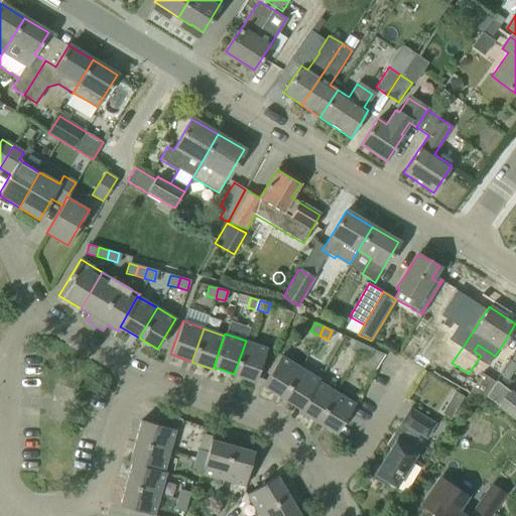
[(234,374),(255,382),(267,349),(246,341),(234,374)]
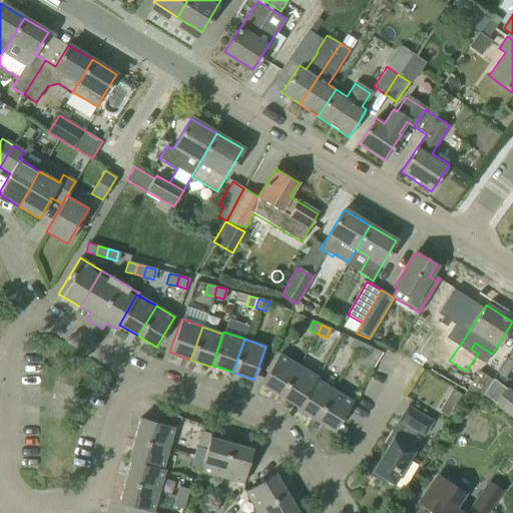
[(362,344),(352,339),(348,348),(358,353),(362,344)]
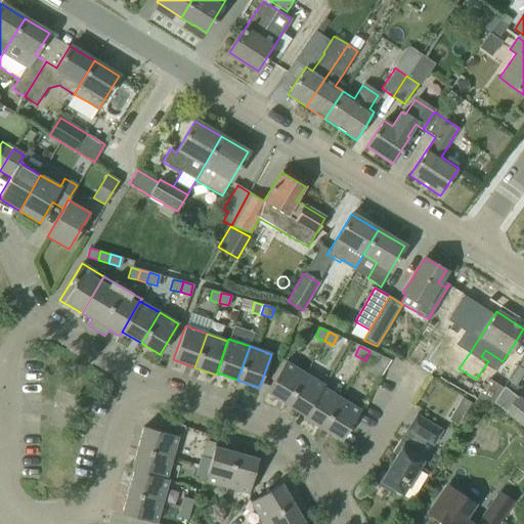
[(369,351),(365,360),(376,365),(381,355),(369,351)]
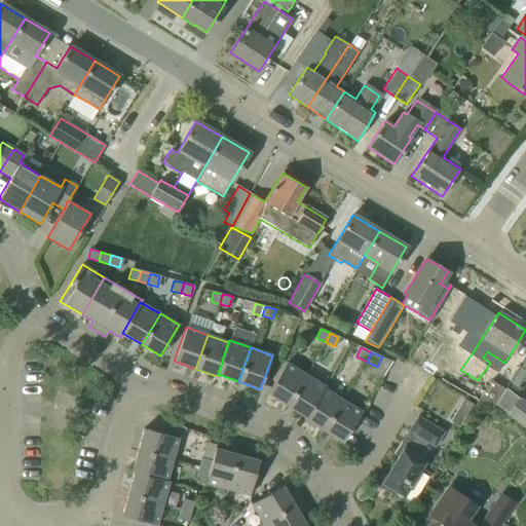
[(267,393),(287,405),(305,375),(286,363),(277,376),(267,393)]
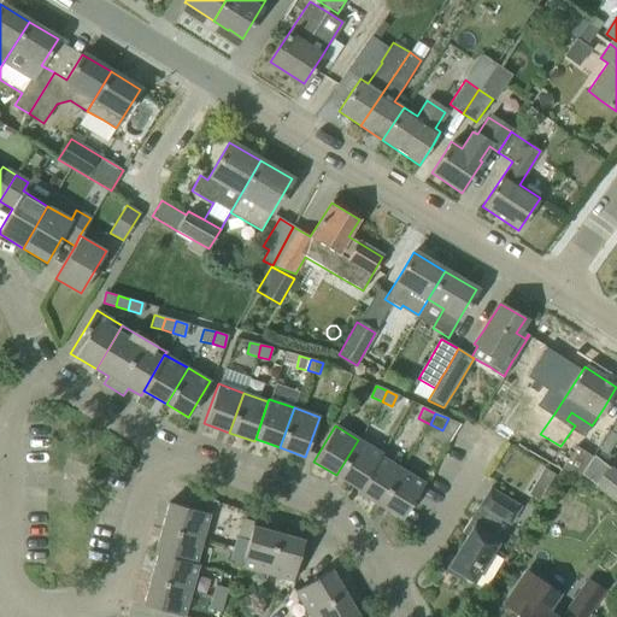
[(580,475),(591,458),(574,447),(566,458),(524,433),(517,446),(559,470),(575,481),(580,475)]
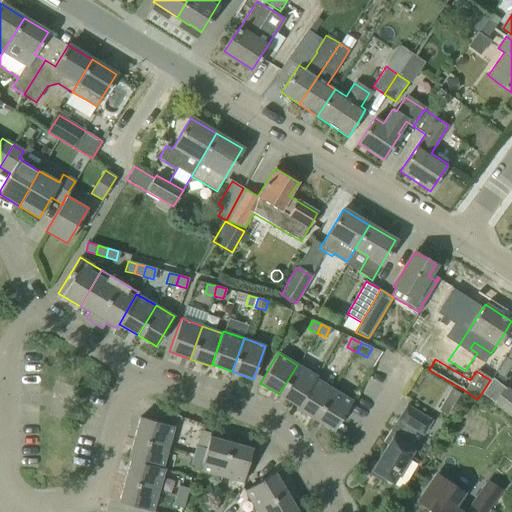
[(297,405),(315,378),(315,376),(297,365),(279,394),(297,405)]
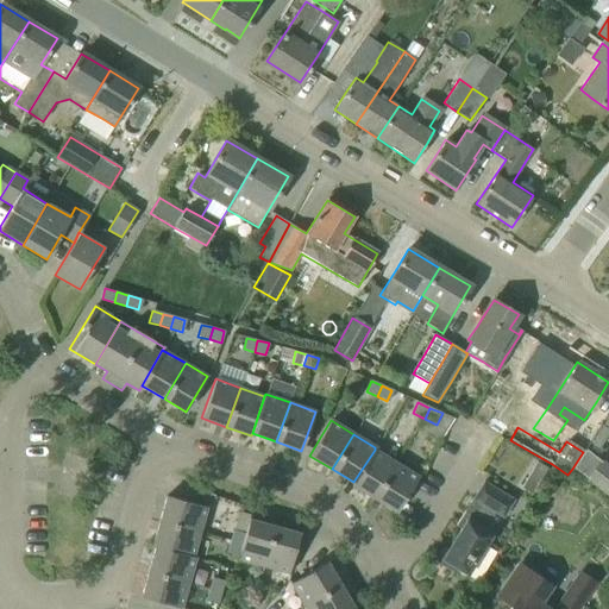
[(396,463),(375,450),(353,482),(352,484),(374,498),(396,463)]
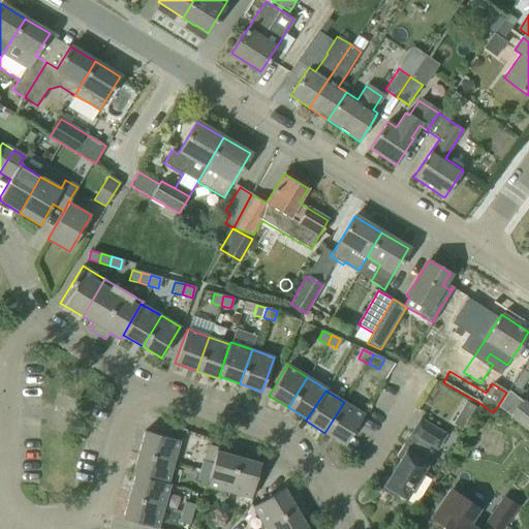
[(528,406),(508,391),(497,407),(505,413),(528,431),(528,406)]
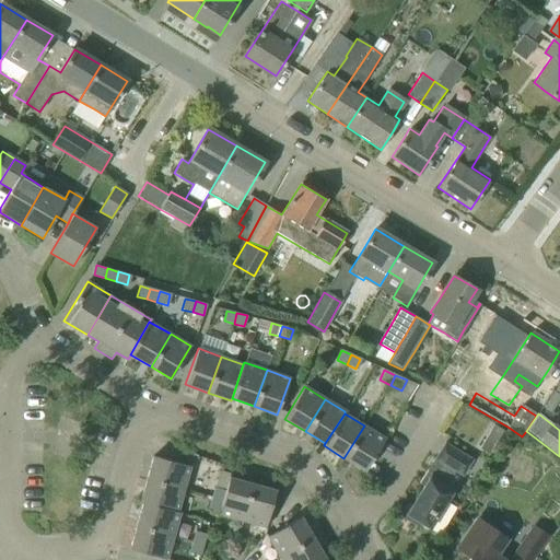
[(478,444),(490,453),(505,431),(493,422),(478,444)]
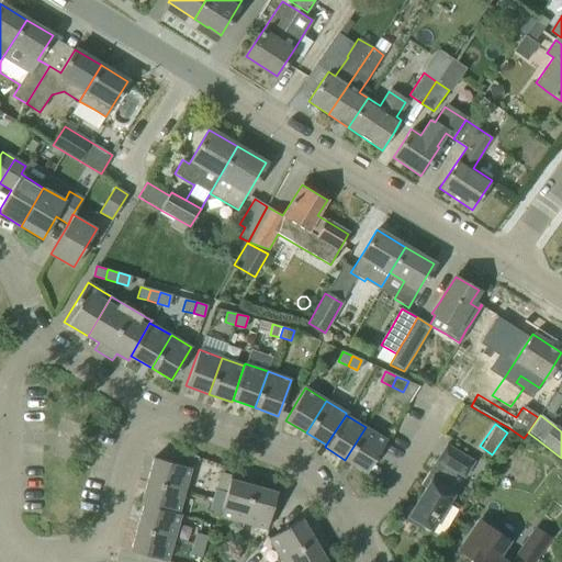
[(386,440),(366,427),(345,460),(366,473),(386,440)]
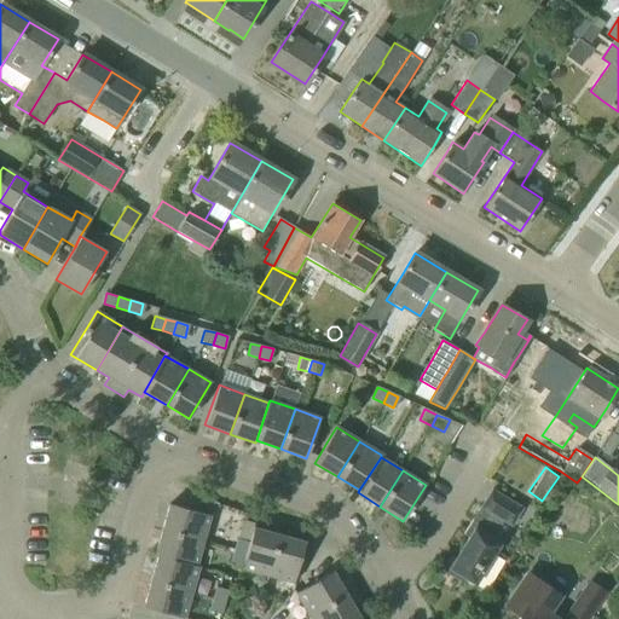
[(512,503),(491,490),(473,520),(476,522),(455,559),(450,556),(443,570),(461,582),(463,577),(486,591),(504,561),(492,555),(503,537),(493,532),(502,520),(510,525),(520,508),(512,503)]
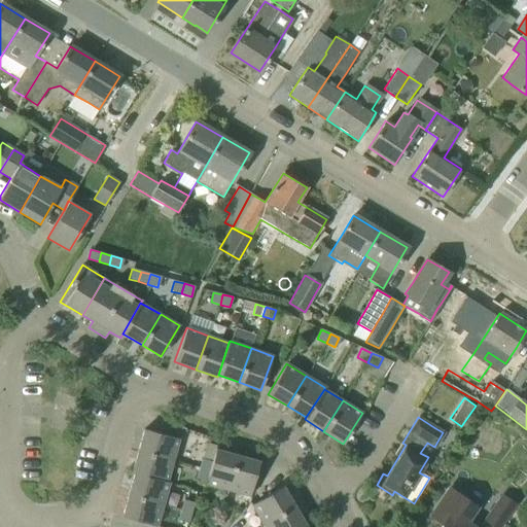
[(138,451),(172,461),(178,438),(144,429),(138,451)]
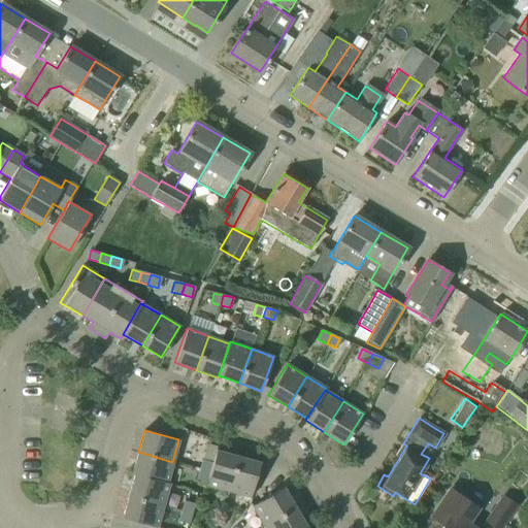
[(229,487),(238,456),(216,450),(212,462),(209,471),(207,481),(229,487)]
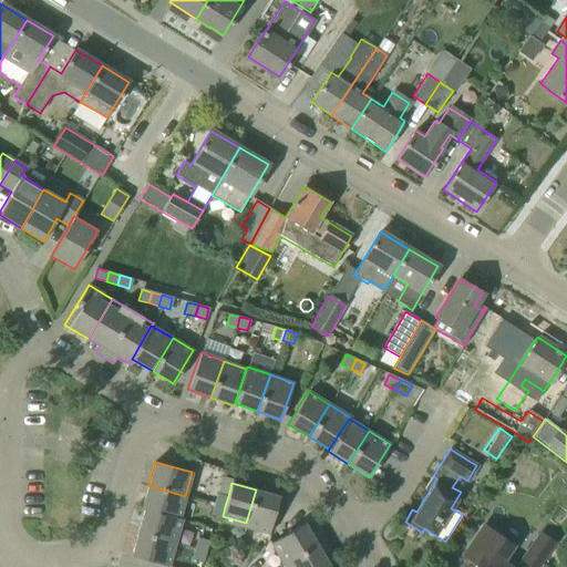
[(142,508),(181,519),(181,518),(179,517),(185,496),(148,485),(142,508)]
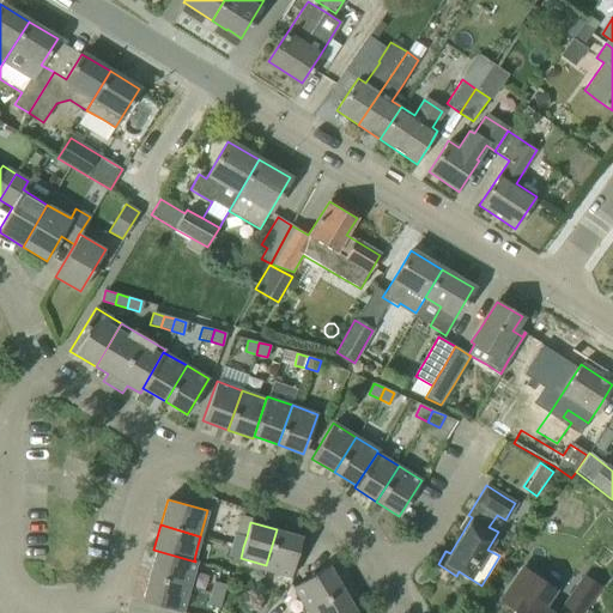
[(302,536),(277,529),(266,565),(291,574),(302,536)]
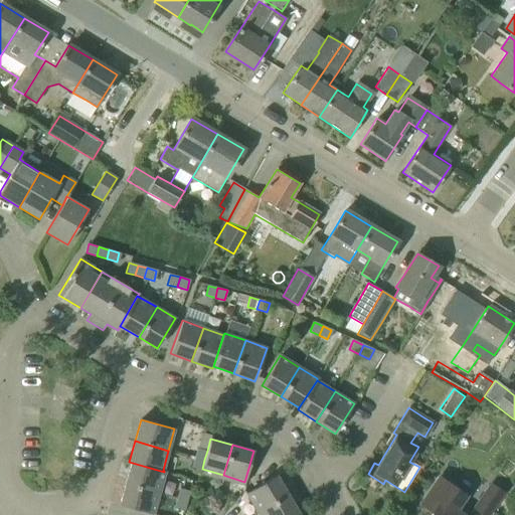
[(195,457),(204,460),(207,451),(197,448),(195,457)]
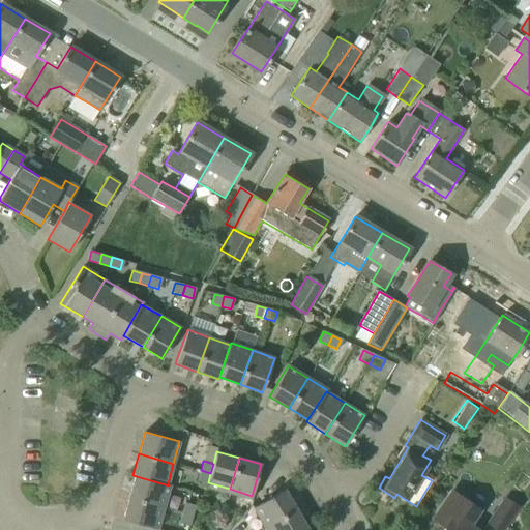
[(210,473),(201,470),(198,479),(208,482),(210,473)]
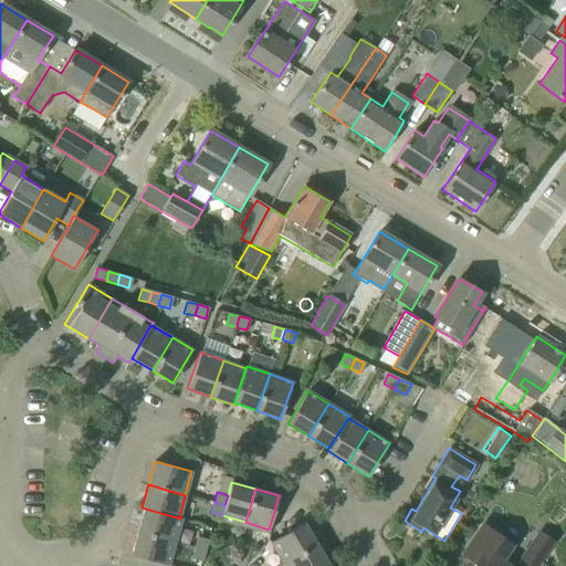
[(180,519),(142,507),(144,509),(137,531),(175,542),(179,524),(178,524),(180,519)]
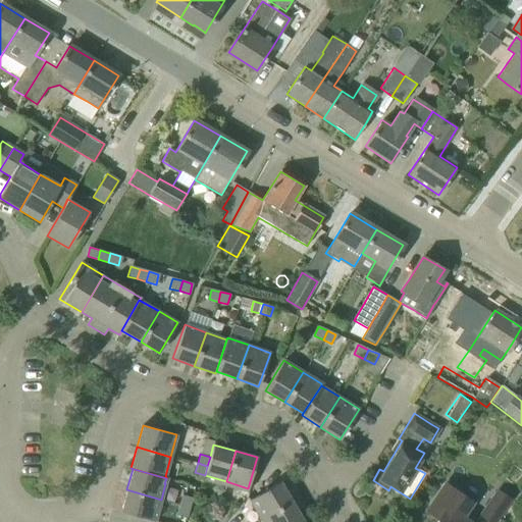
[(249,500),(260,520),(292,502),(279,481),(249,500)]
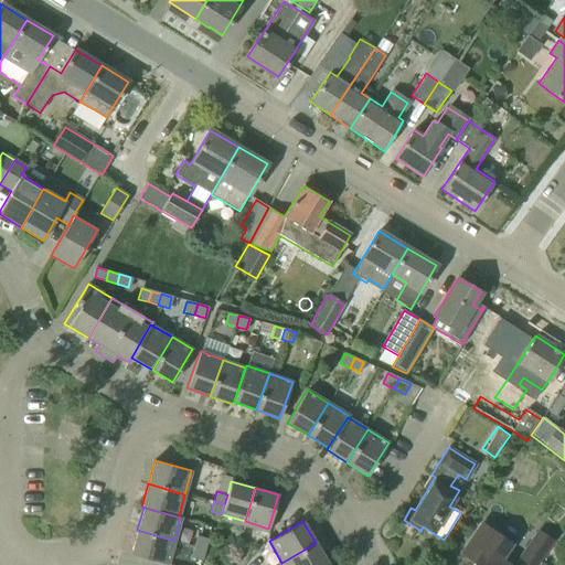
[(481,523),(468,543),(461,553),(475,563),(472,564),(505,564),(499,560),(510,543),(481,523)]
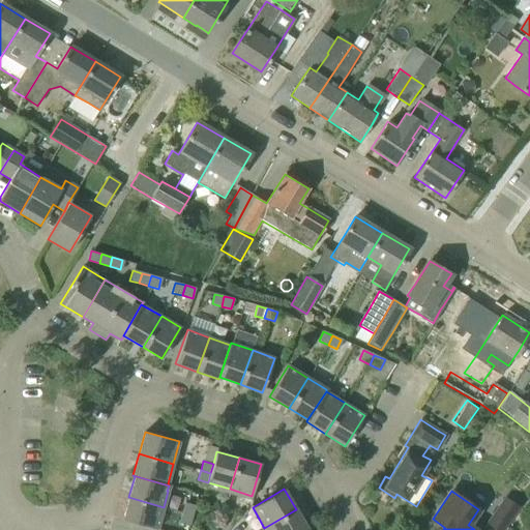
[(157,529),(164,507),(128,497),(122,520),(157,529)]
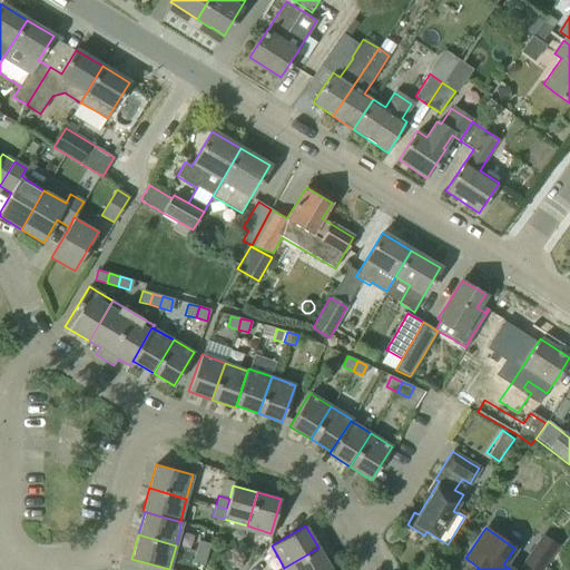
[(542,536),(523,563),(534,569),(540,569),(558,546),(542,536)]
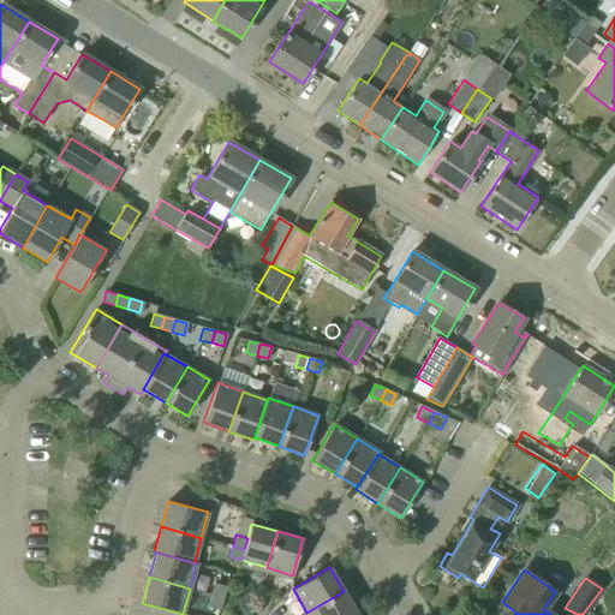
[(214,584),(210,595),(224,598),(226,586),(214,584)]
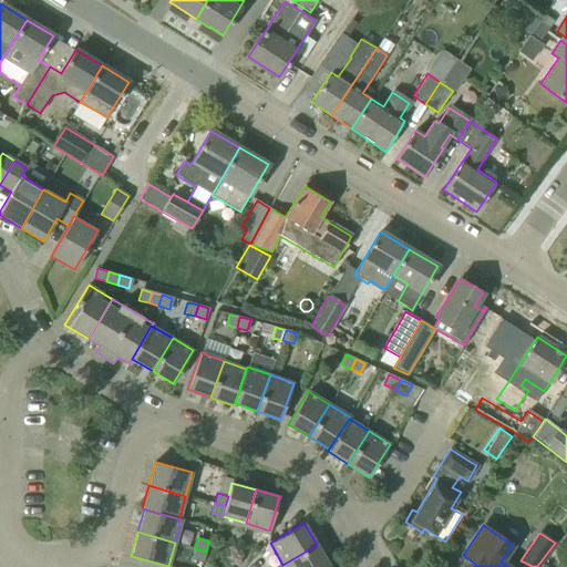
[(325,566),(329,565),(317,545),(282,565),(284,566),(325,566)]
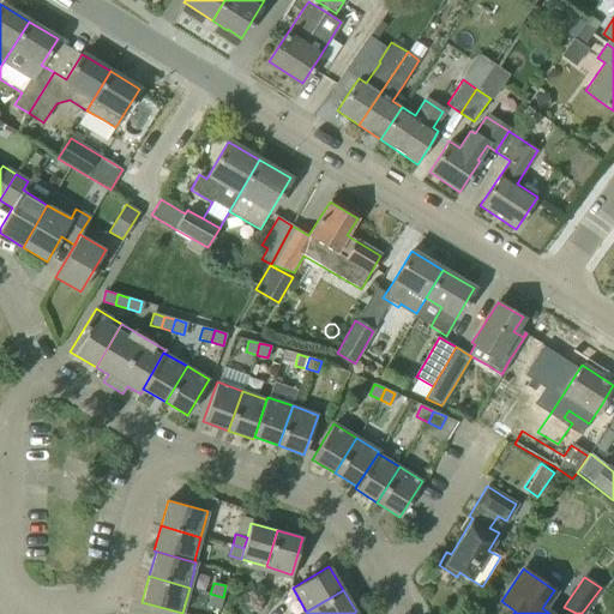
[(223,597),(210,594),(208,606),(220,608),(223,597)]
